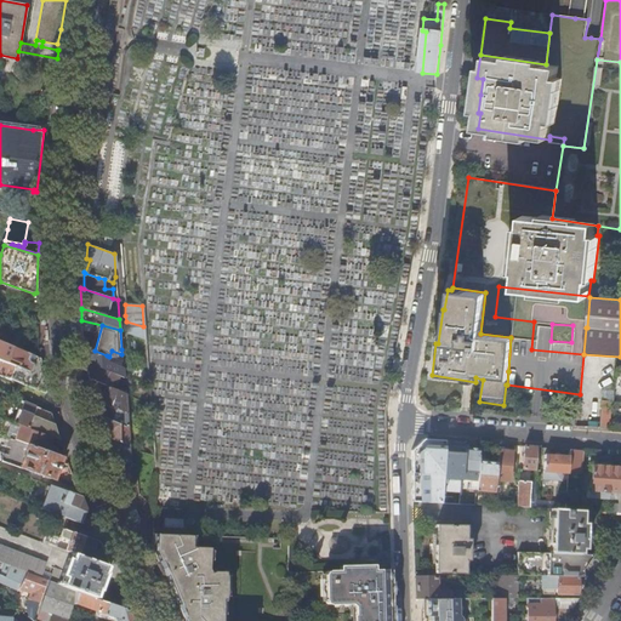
[(0,360),(3,362),(44,379),(41,358),(18,349),(1,342),(1,341),(0,340),(0,360)]
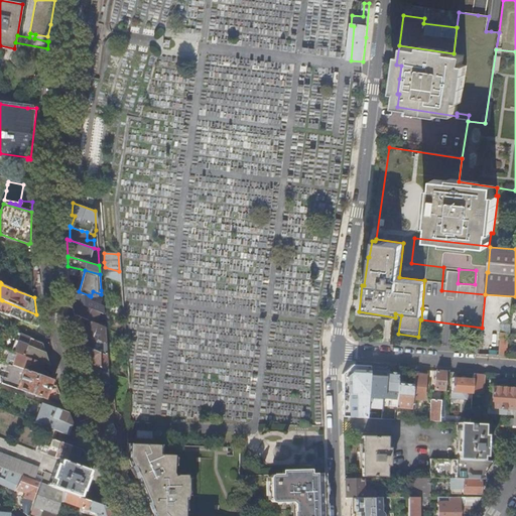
[(103,313),(102,305),(88,299),(89,295),(79,291),(71,288),(73,301),(99,312),(103,313)]
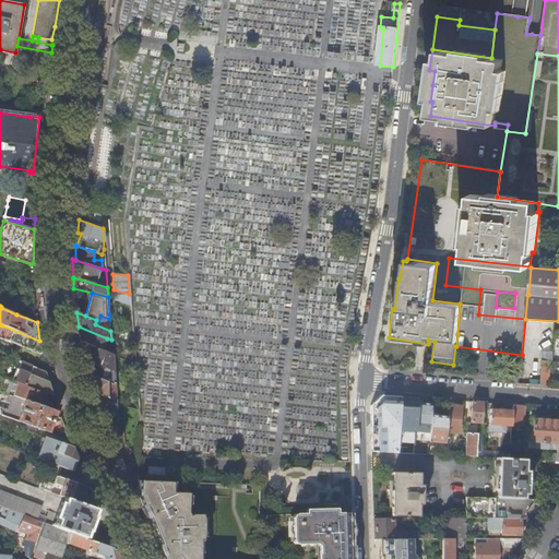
[(2,325),(0,329),(0,336),(42,354),(43,353),(39,341),(2,325)]
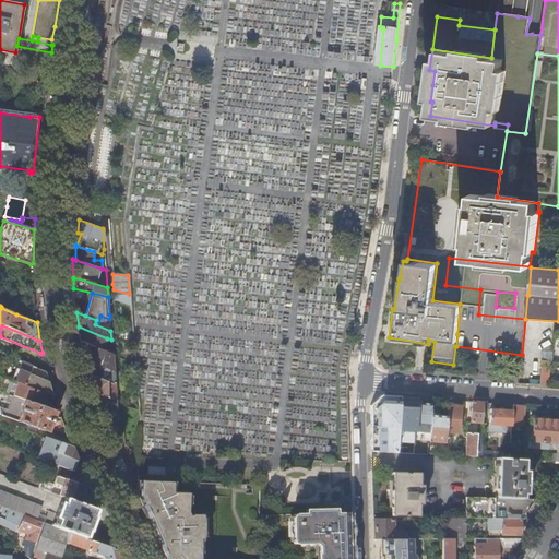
[(103,349),(107,339),(79,326),(79,332),(81,341),(103,349)]
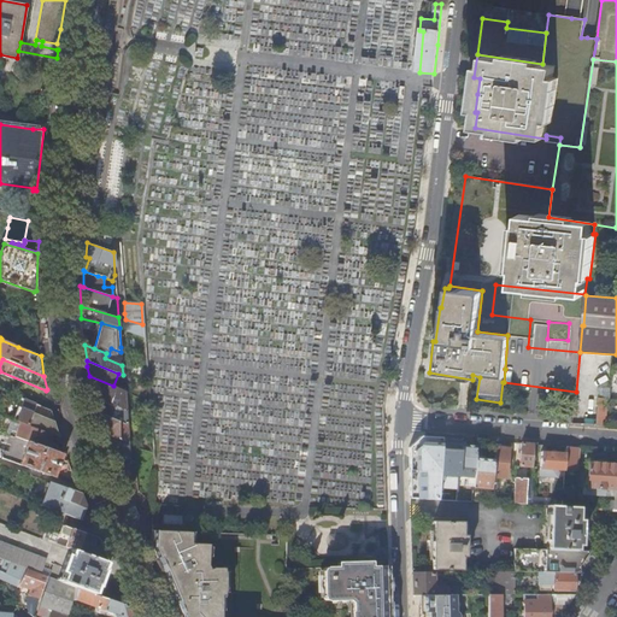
[(125,411),(124,391),(122,389),(118,388),(113,386),(89,376),(94,398),(125,411)]
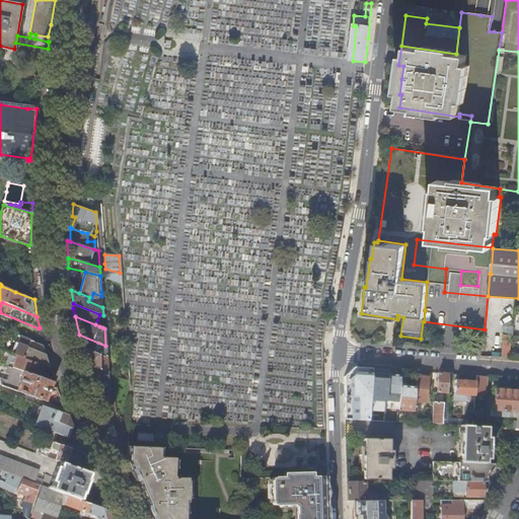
[(502,324),(501,334),(511,334),(512,325),(502,324)]
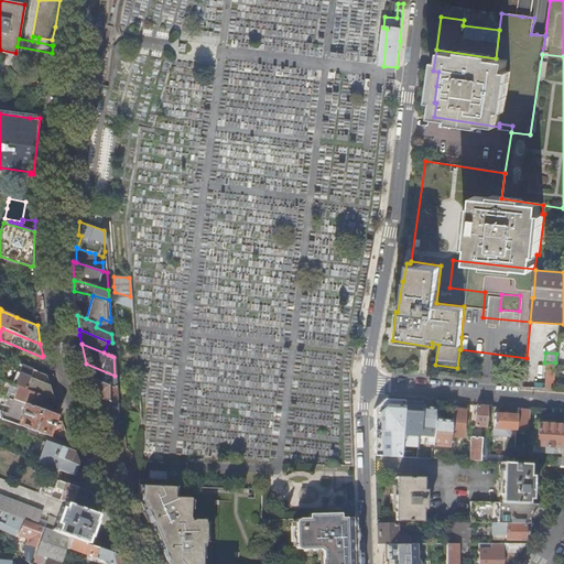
[(545,388),(554,389),(556,364),(548,362),(546,383),(545,388)]
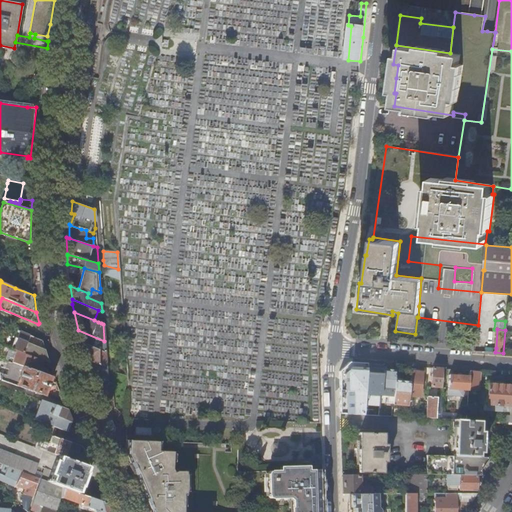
[(82,343),(105,352),(104,341),(78,330),(79,332),(82,343)]
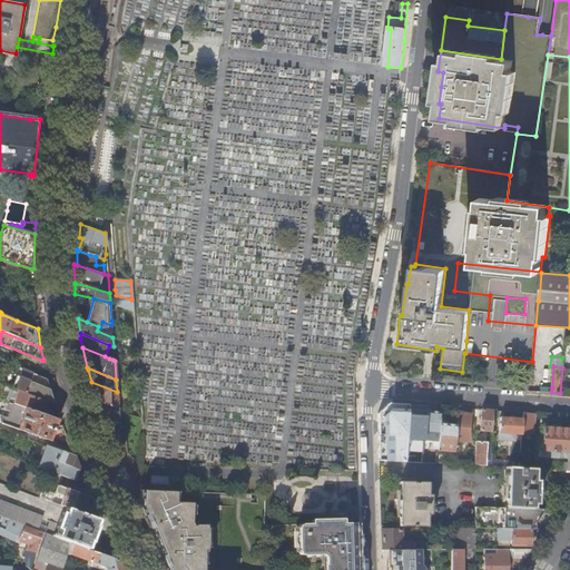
[(47,400),(56,403),(48,380),(22,369),(16,387),(17,389),(47,400)]
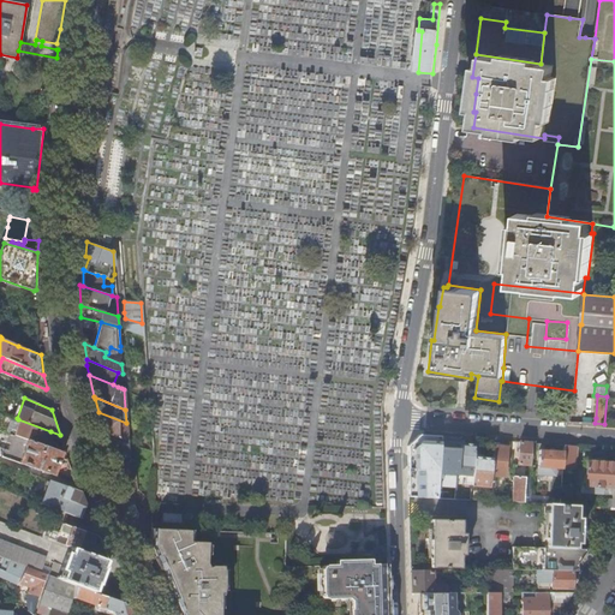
[(109,434),(127,441),(127,439),(126,423),(99,412),(103,425),(109,427),(109,434)]
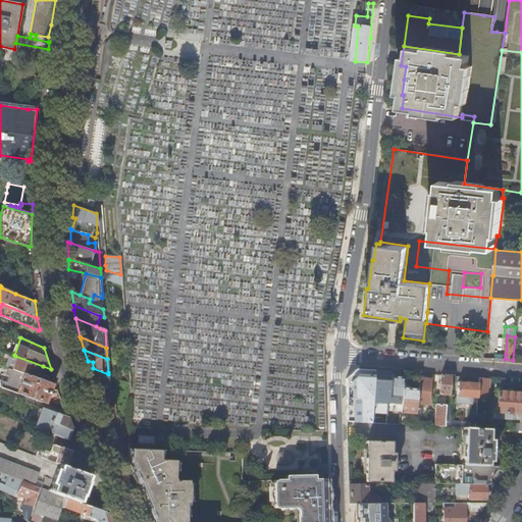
[(496,355),(498,365),(505,359),(506,355),(496,355)]
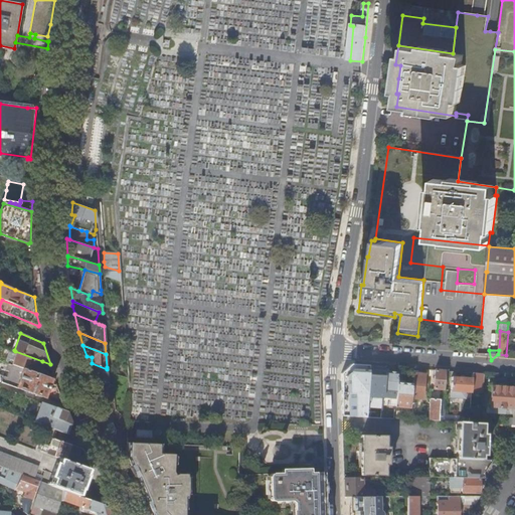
[(40,368),(42,361),(15,351),(10,363),(24,368),(41,374),(42,369),(40,368)]
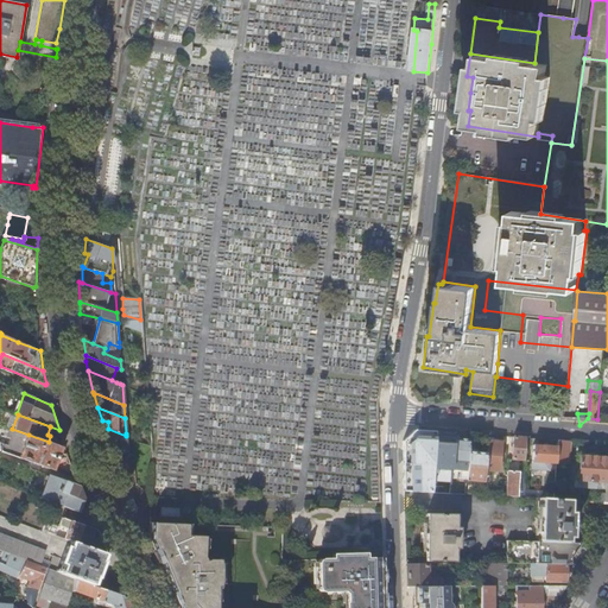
[(128,456),(126,436),(108,429),(105,428),(113,450),(128,456)]
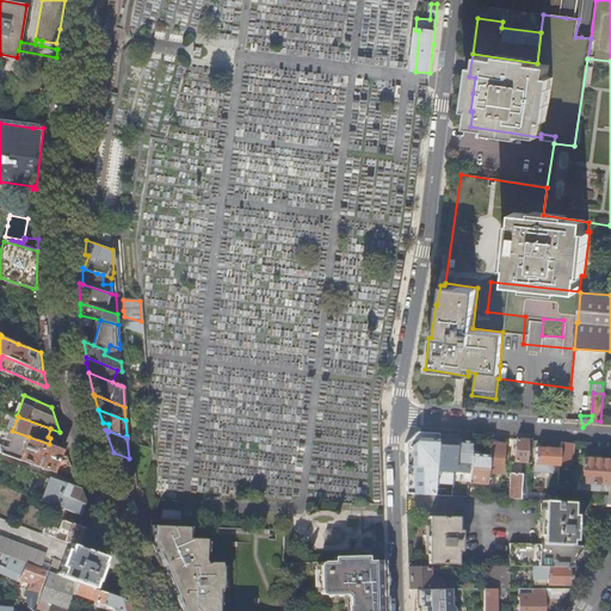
[(29,437),(12,431),(8,440),(12,442),(10,449),(6,448),(4,454),(20,460),(29,437)]
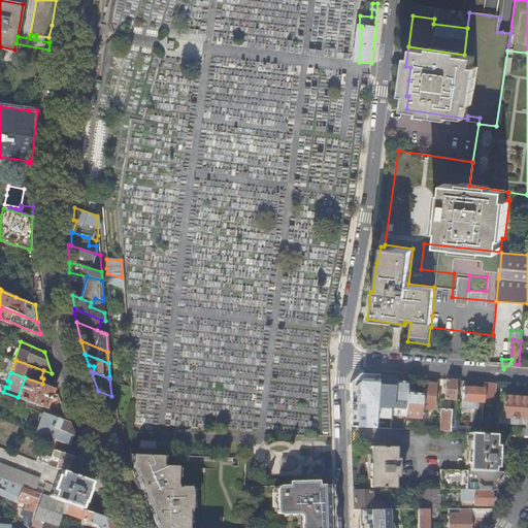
[(394,378),(394,375),(359,373),(349,382),(350,414),(351,426),(391,428),(392,407),(394,381),(394,378)]
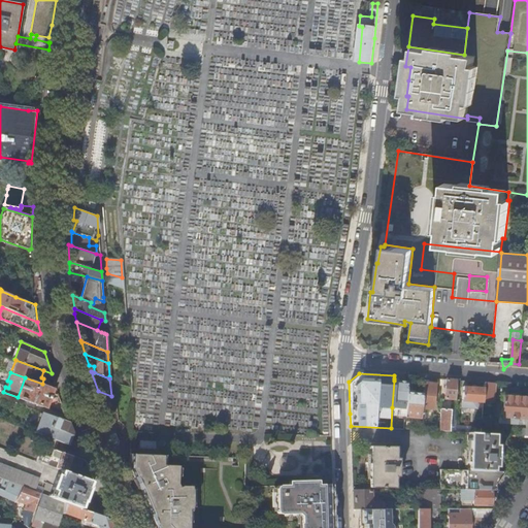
[(46,408),(54,388),(42,384),(25,377),(18,397),(46,408)]
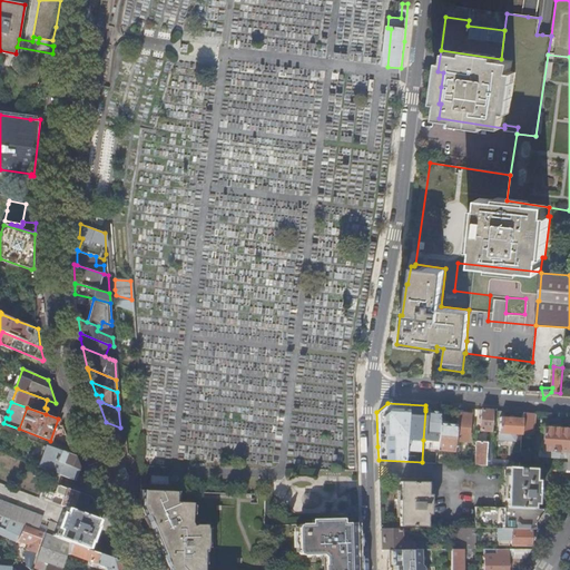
[(491,432),(492,411),(481,410),(479,431),(491,432)]
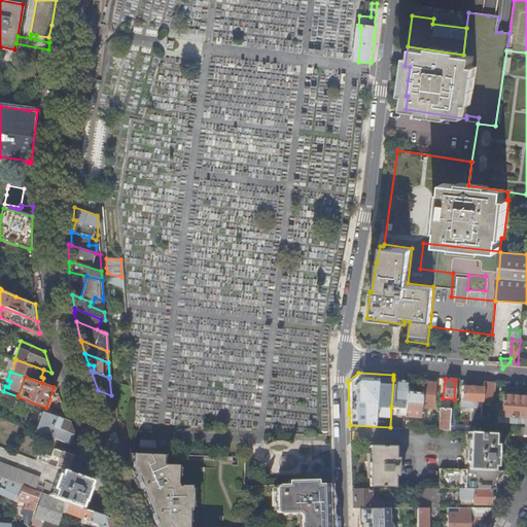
[(406,390),(407,382),(395,381),(393,380),(391,407),(398,408),(397,416),(403,416),(406,390)]
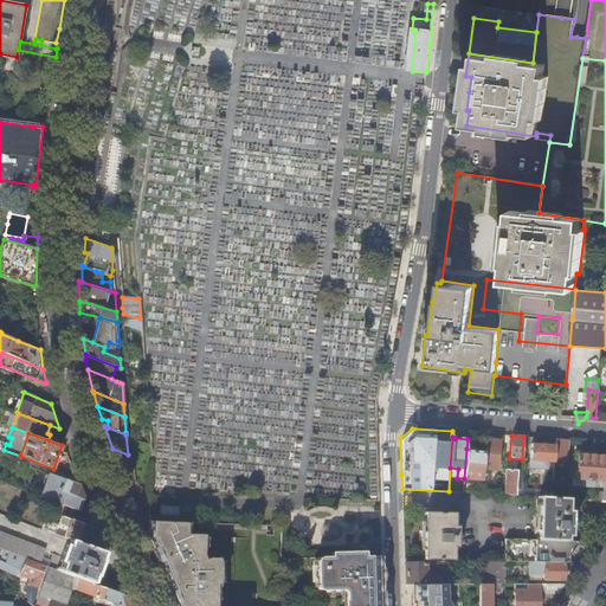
[(500,440),(485,439),(484,453),(482,469),(496,470),(500,440)]
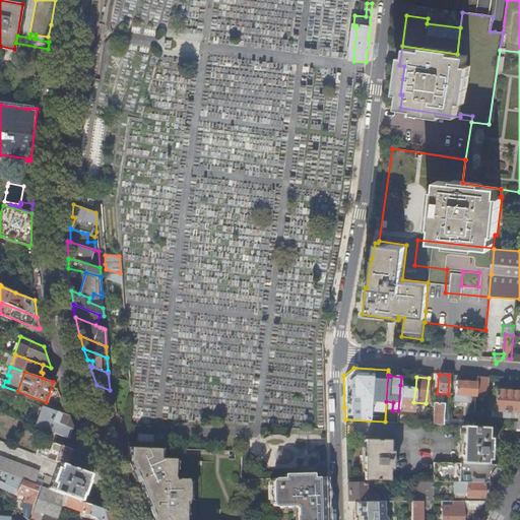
[(485,397),(486,377),(476,377),(476,382),(475,396),(485,397)]
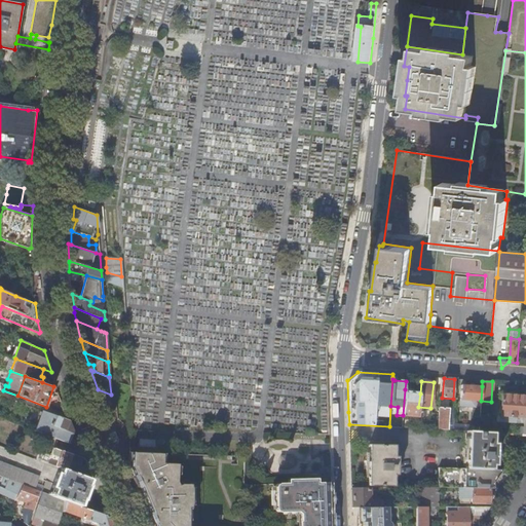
[(475,401),(481,401),(482,386),(460,385),(459,406),(468,407),(474,407),(474,405),(475,401)]
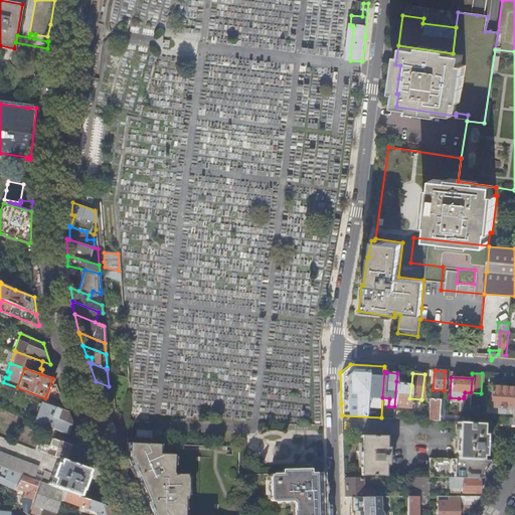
[(110,407),(109,386),(96,381),(107,409),(110,407)]
